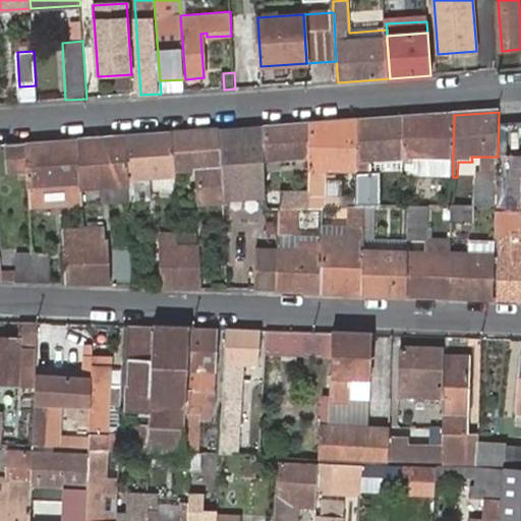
[(405,164),(404,173),(413,173),(413,164),(453,163),(454,115),(406,118),(405,164)]
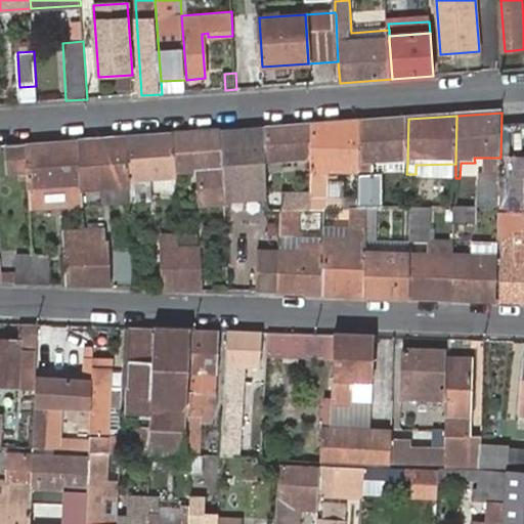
[(408,119),(362,122),(361,168),(360,170),(360,177),(375,176),(375,167),(407,165),(408,119)]
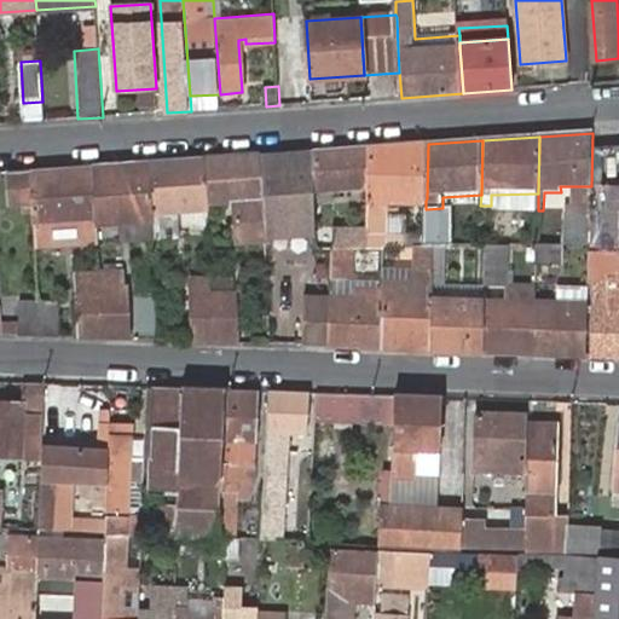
[(428,144),(372,148),(371,191),(370,204),(426,201),(427,198),(428,144)]
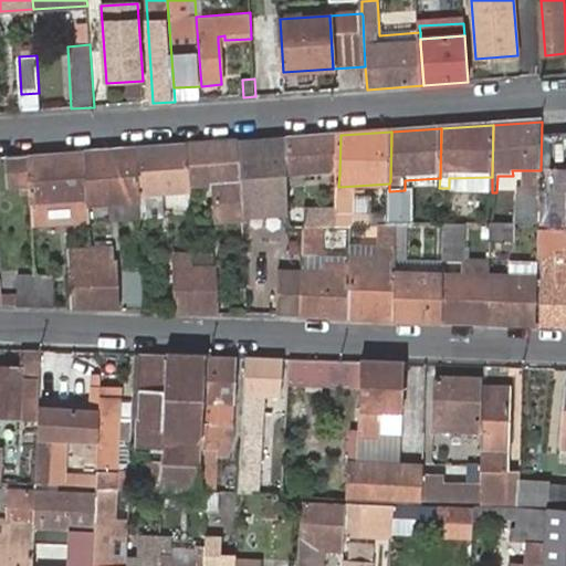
[(341,135),(289,139),(289,176),(339,175),(341,135)]
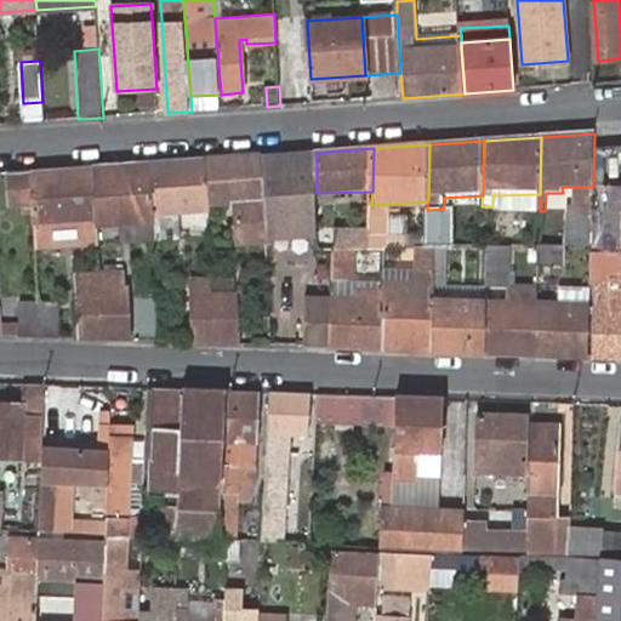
[(317,153),(262,157),(265,240),(315,237),(317,193),(317,153)]
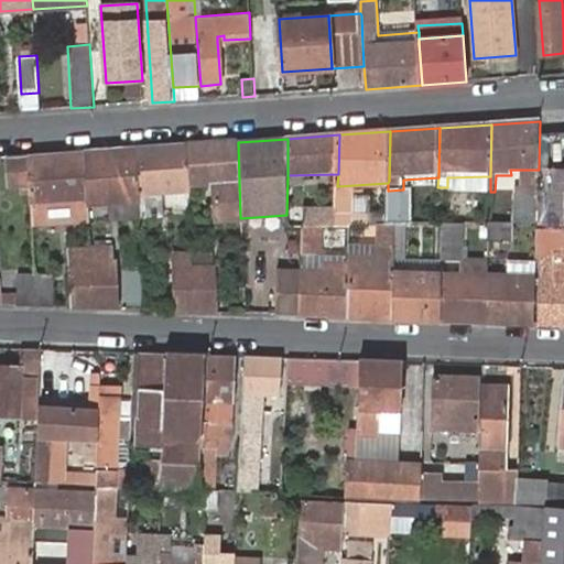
[(217,226),(241,225),(240,218),(238,142),(187,145),(188,186),(220,184),(221,201),(215,201),(217,226)]
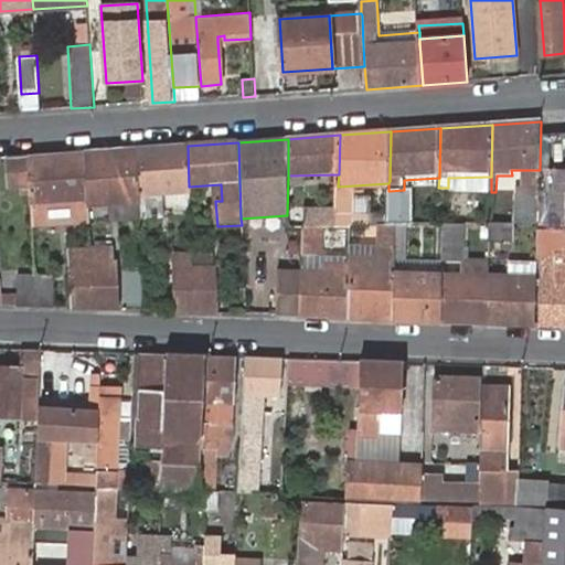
[(190,194),(189,187),(188,146),(139,149),(140,196),(190,194)]
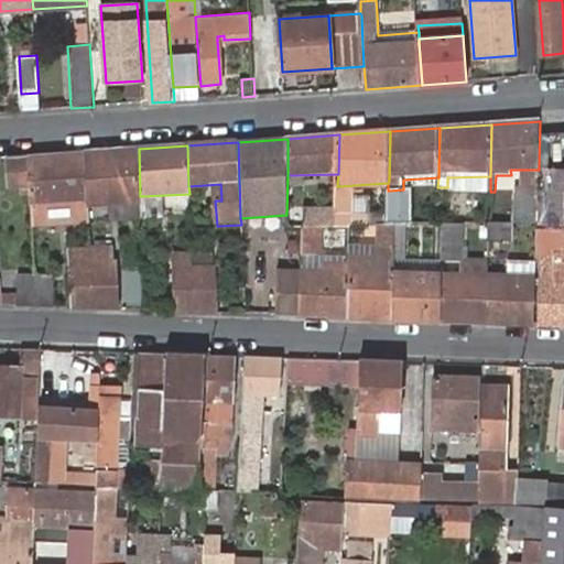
[(107,205),(140,204),(140,196),(139,149),(85,152),(88,201),(88,206),(107,205)]
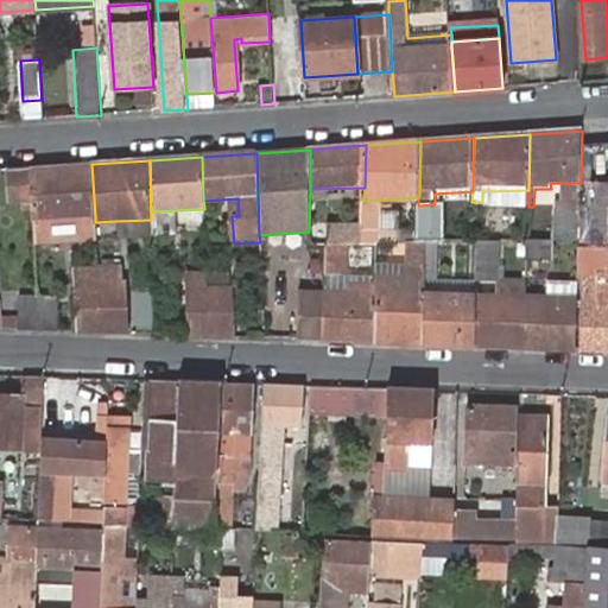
[(95,216),(92,164),(32,168),(35,201),(37,241),(51,240),(95,238),(95,216)]
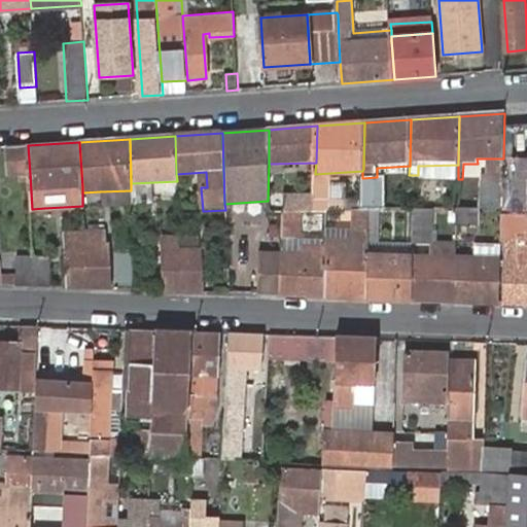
[(10,174),(30,174),(28,145),(9,147),(10,174)]
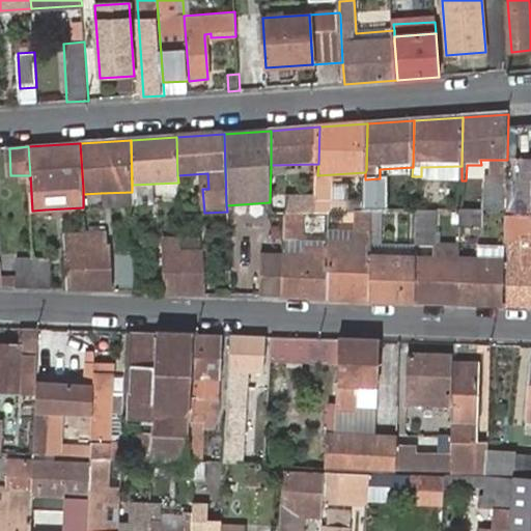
[(530,160),(525,160),(525,190),(505,190),(505,207),(504,234),(511,235),(510,249),(508,304),(530,304),(530,160)]
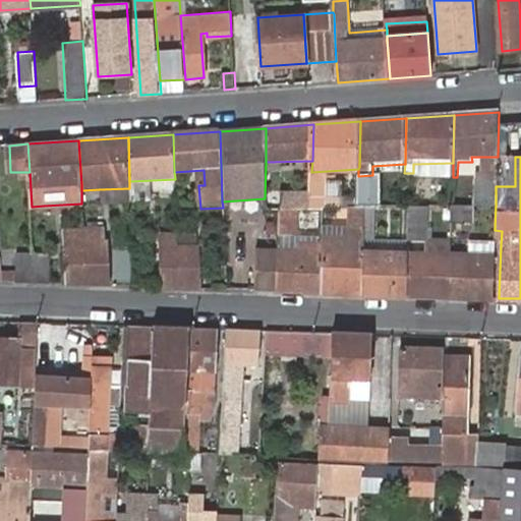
[(453,163),(413,164),(413,173),(453,171),(453,163)]
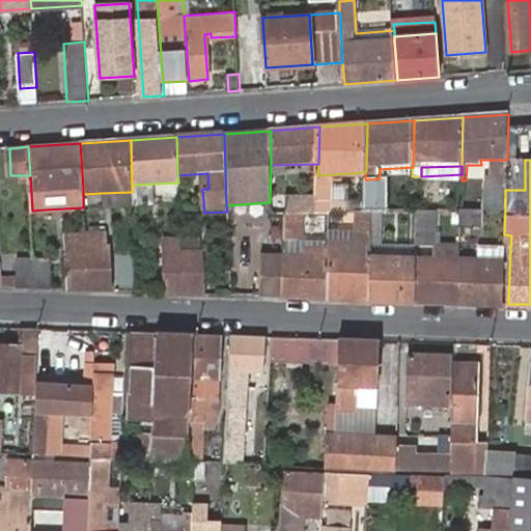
[(413,167),(380,169),(380,178),(412,176),(413,167)]
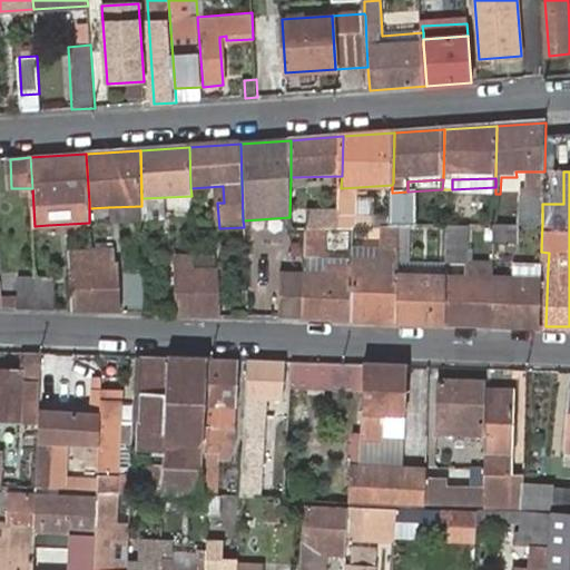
[(542,204),(543,199),(529,198),(528,224),(542,223),(542,204)]
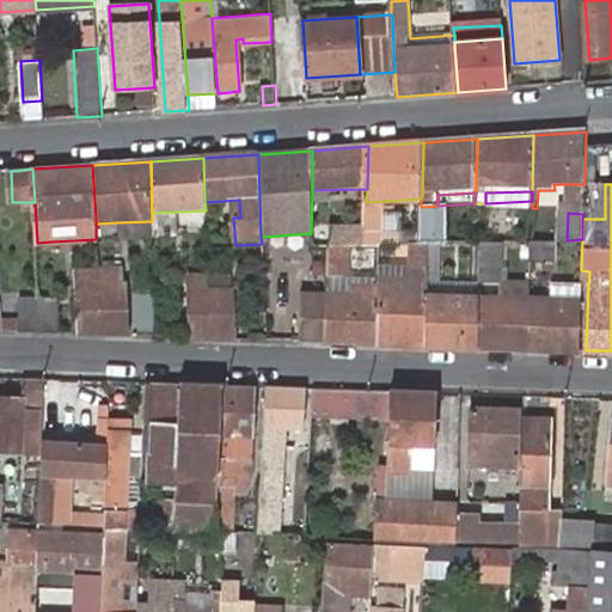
[(366,214),(365,248),(379,246),(379,214),(366,214)]
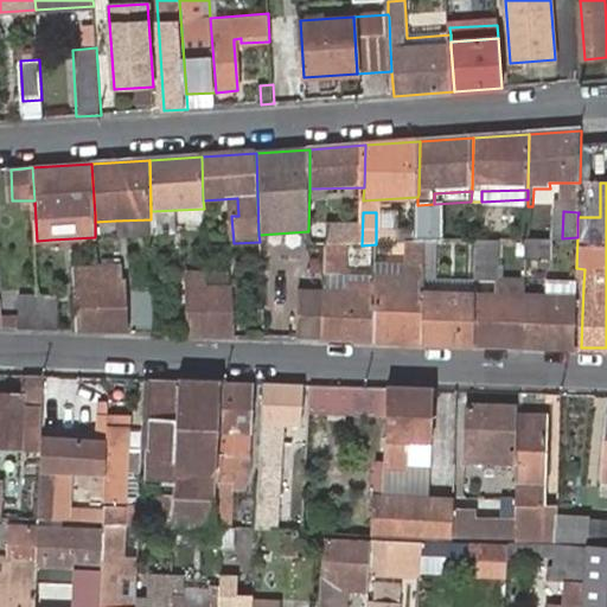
[(151,219),(115,221),(116,235),(152,232),(151,219)]
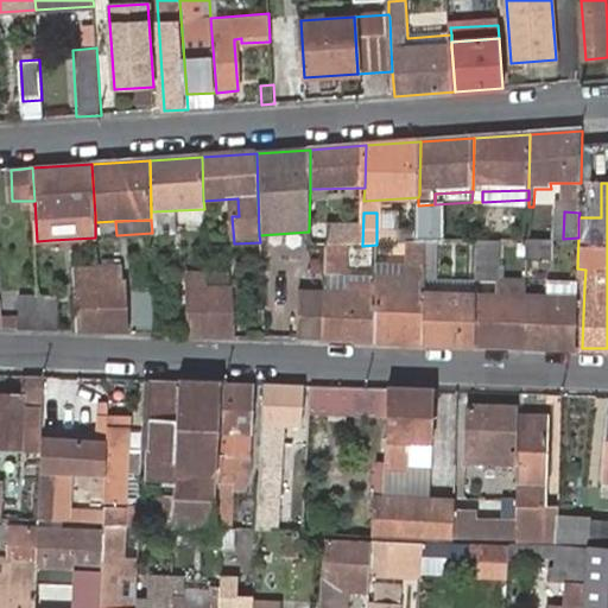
[(311,226),(311,240),(329,241),(329,226),(311,226)]
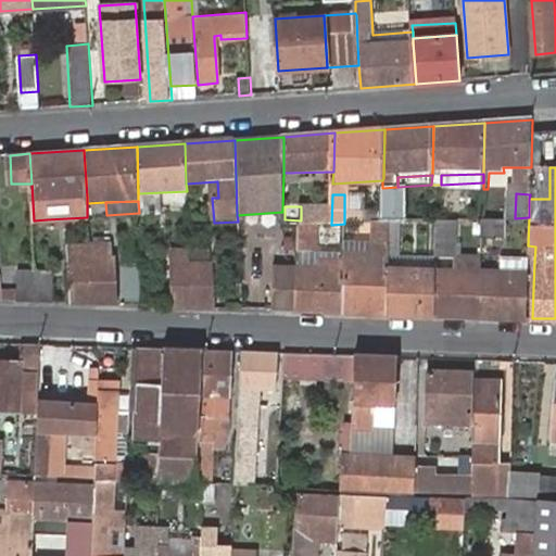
[(382,210),(381,223),(388,222),(399,222),(404,222),(403,209),(382,210)]
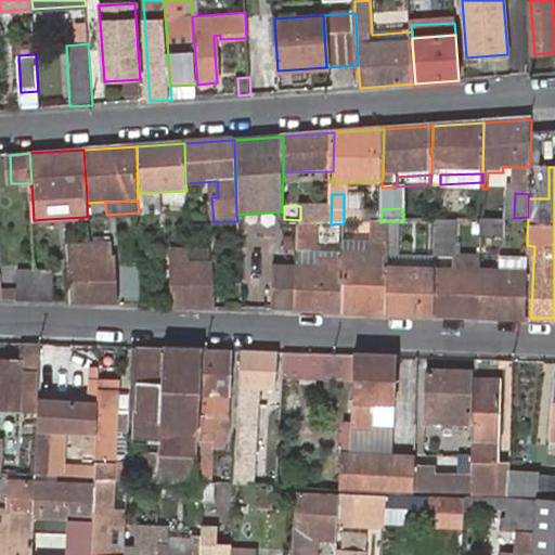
[(502,218),(481,219),(480,236),(502,237),(502,218)]
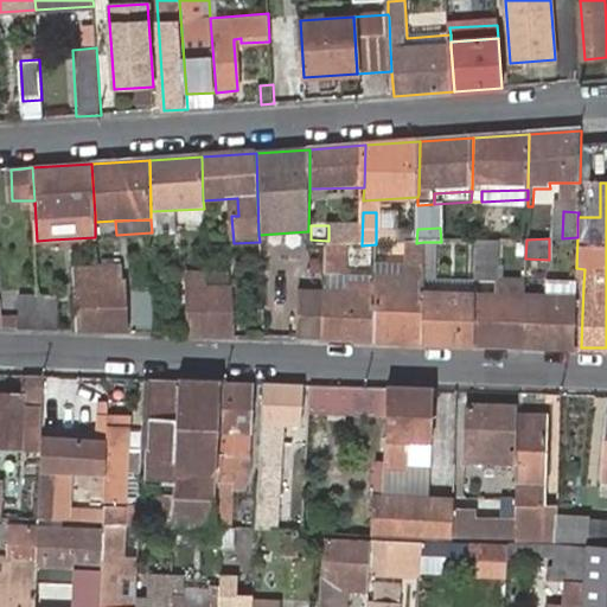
[(477,241),(475,280),(486,280),(486,275),(500,275),(502,246),(487,244),(487,241),(477,241)]
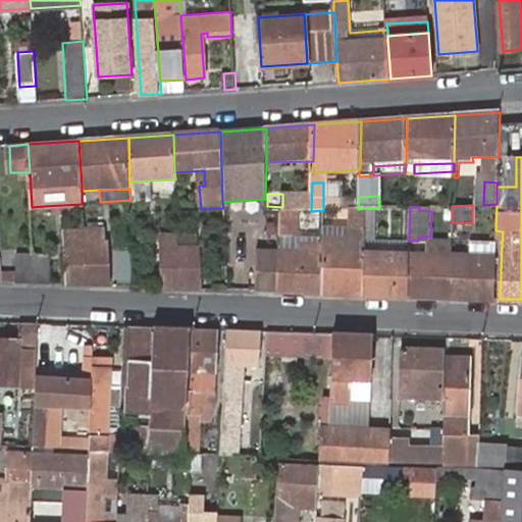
[(322,253),(321,293),(364,294),(364,255),(364,253),(364,252),(364,243),(364,239),(364,208),(358,209),(351,209),(351,227),(351,239),(323,239),(323,245),(322,253)]
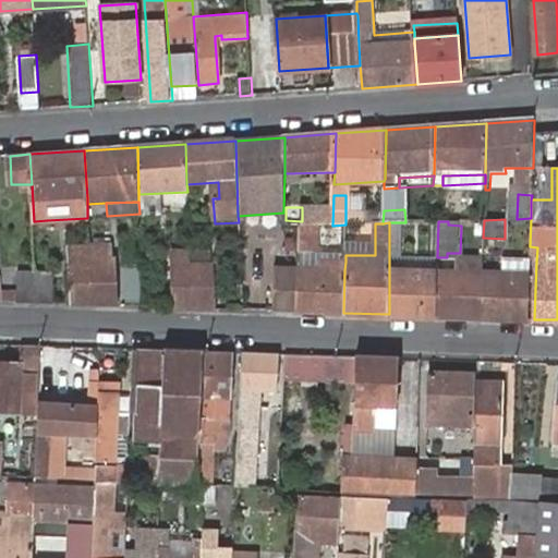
[(389,222),(389,255),(400,255),(400,222),(389,222)]
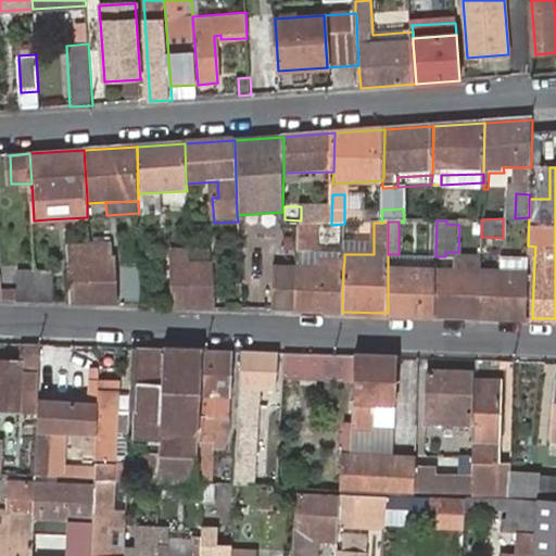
[(297,225),(295,248),(312,249),(313,225),(297,225)]
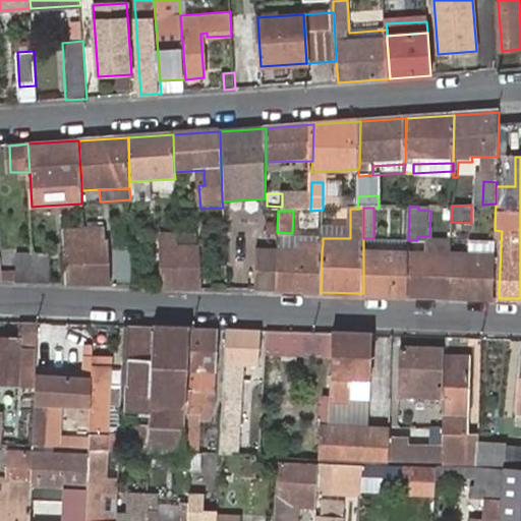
[(87,284),(109,285),(106,239),(104,239),(103,227),(83,228),(87,284)]
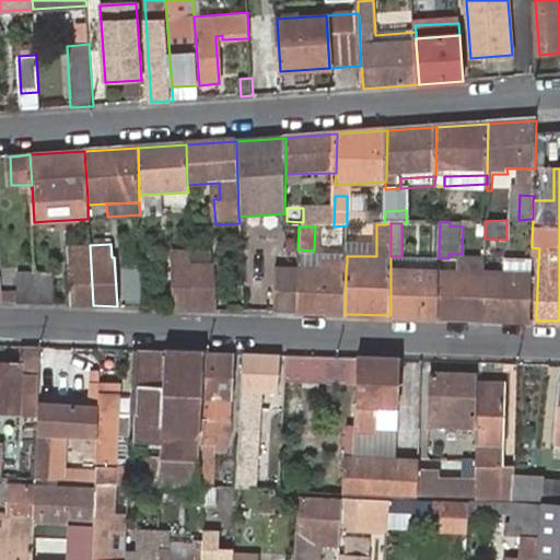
[(376,244),(347,244),(347,255),(347,256),(376,256),(376,244)]
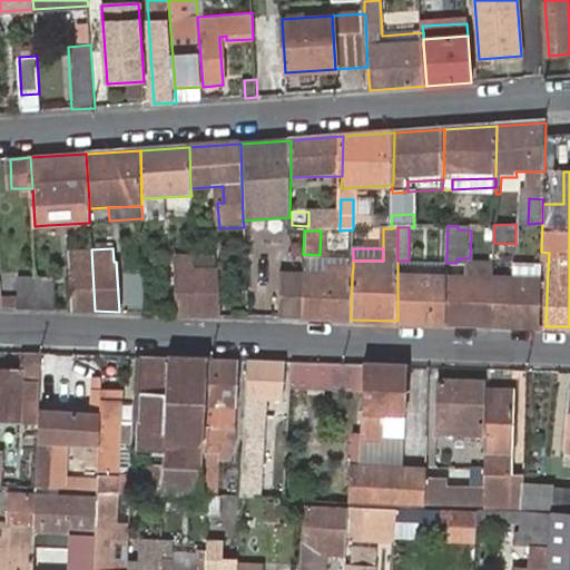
[(68,251),(70,311),(95,311),(91,249),(68,251)]
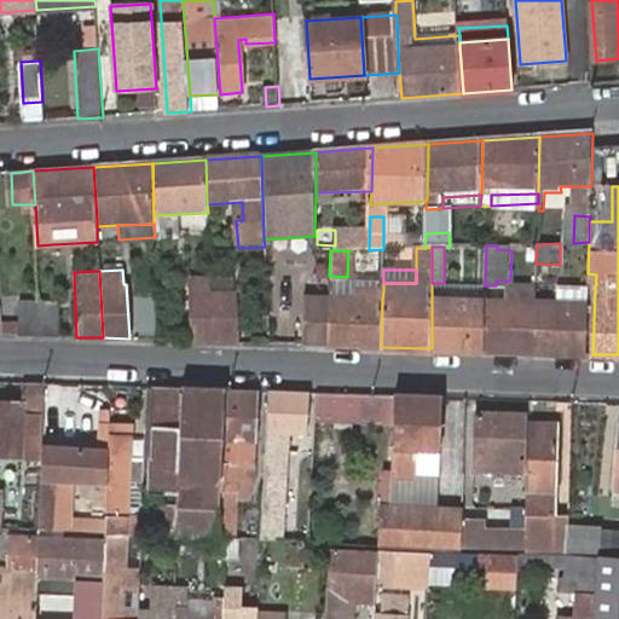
[(329,279),(328,299),(352,299),(352,289),(383,290),(383,283),(383,282),(329,279)]
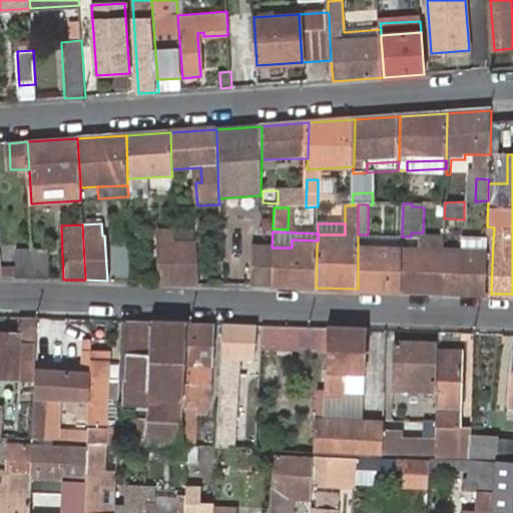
[(419,250),(443,251),(444,237),(419,236),(419,250)]
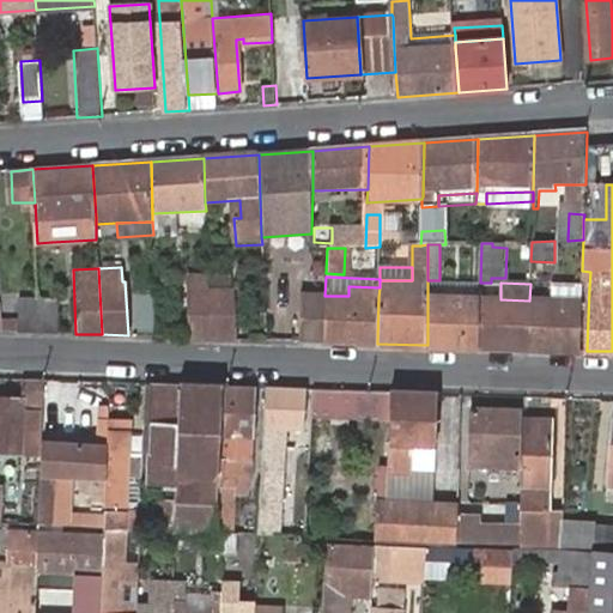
[(551,301),(581,302),(582,284),(551,283),(551,301)]
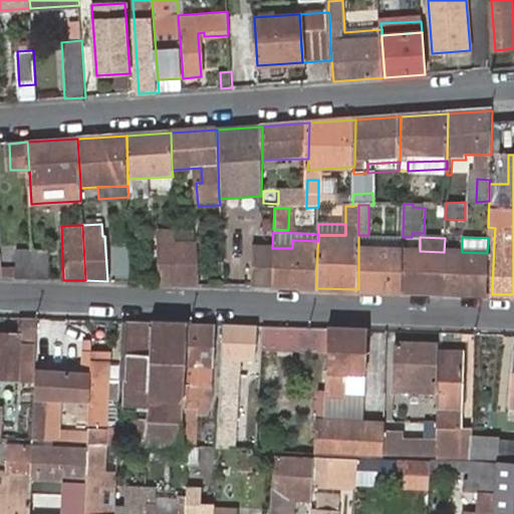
[(358,249),(358,251),(403,250),(403,239),(358,239),(358,248),(358,249)]
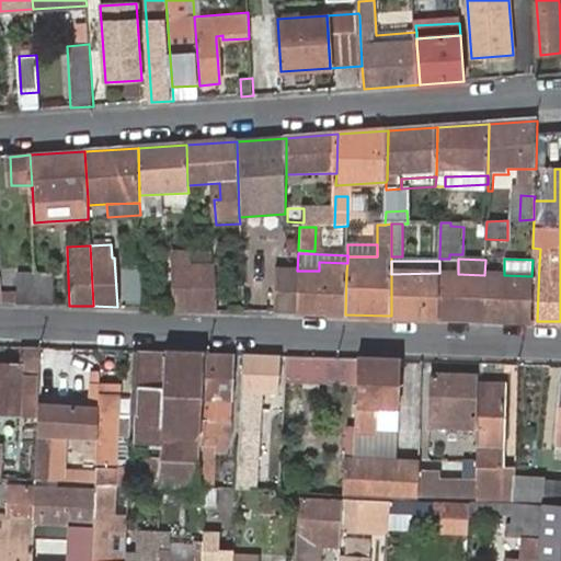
[(297,271),(296,313),(345,315),(346,272),(347,263),(319,262),(319,271),(297,271)]
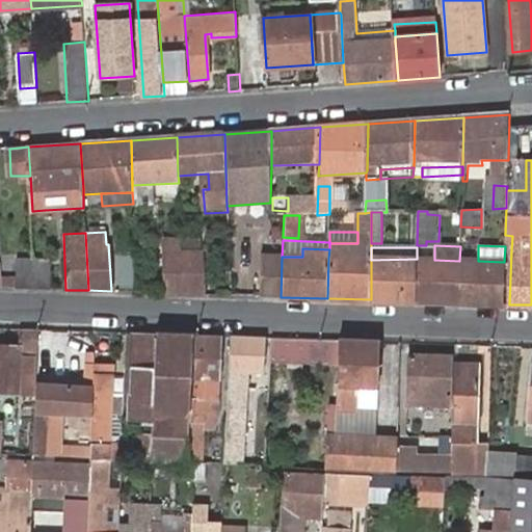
[(162,251),(163,293),(184,294),(182,250),(162,251)]
